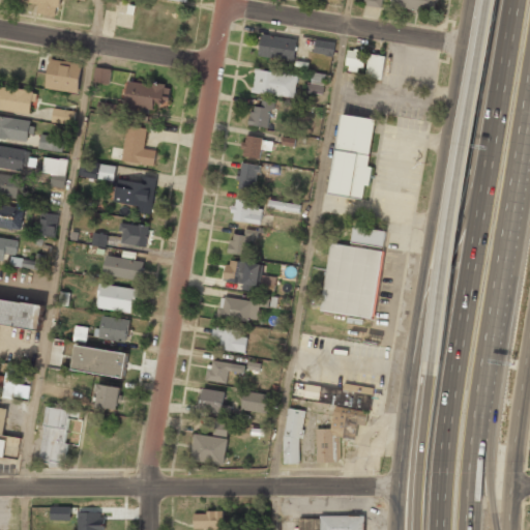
[(38,4),(37,13),(58,16),(59,0),(11,0),(38,4)]
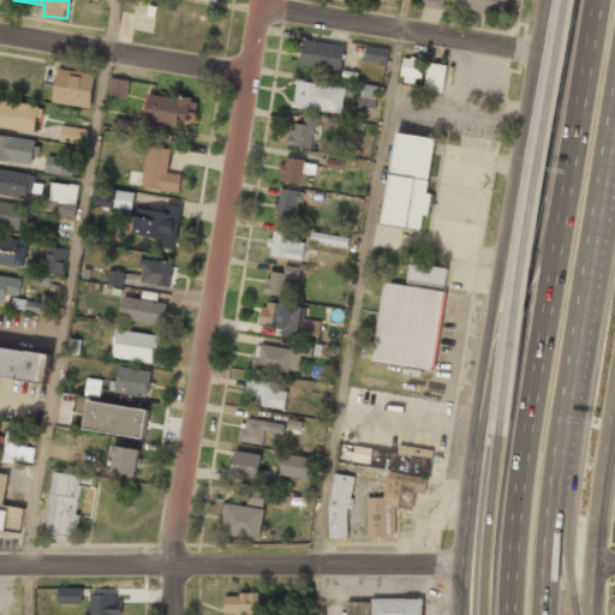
[(421,0),(421,5),(441,10),(443,0),(421,0)]
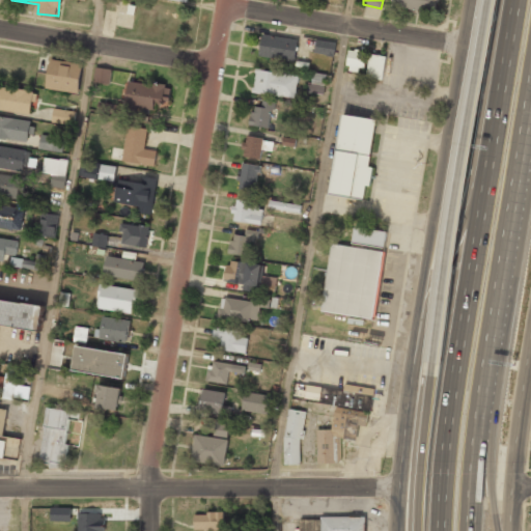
[(391,0),(391,5),(428,11),(429,4),(438,5),(438,0),(391,0)]
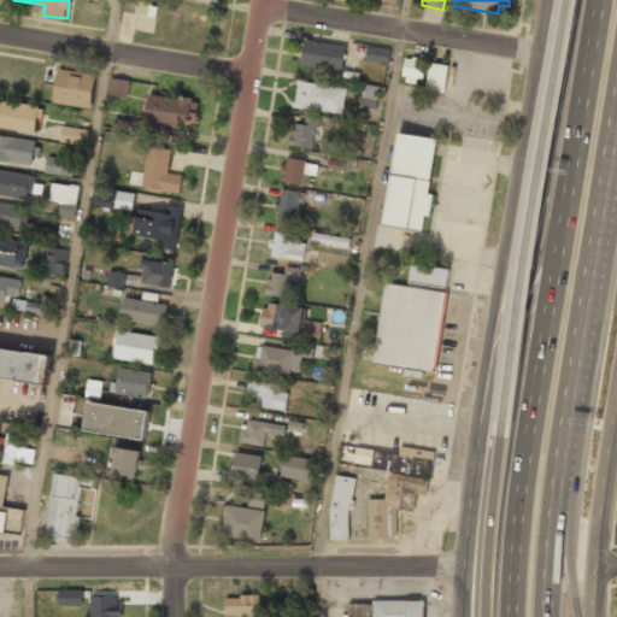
[(341,72),(346,47),(305,39),(300,64),(341,72)]
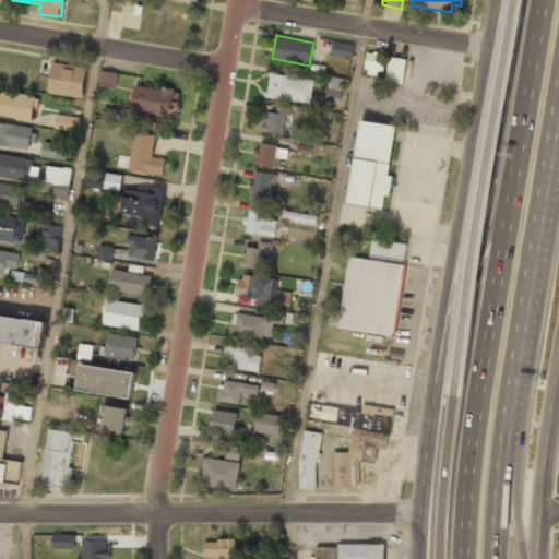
[(354,45),(333,40),(331,56),(351,59),(354,45)]
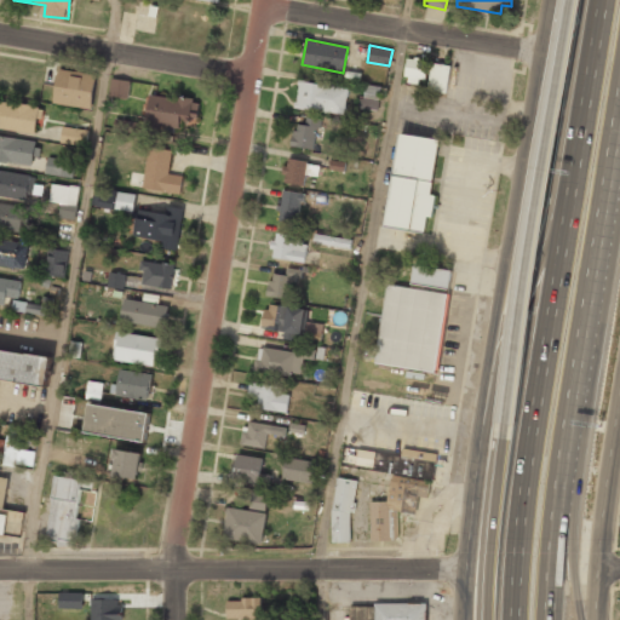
[(414,57),(413,59),(406,58),(403,76),(408,76),(407,82),(418,85),(419,79),(425,80),(428,63),(423,63),(424,58),(414,57)]
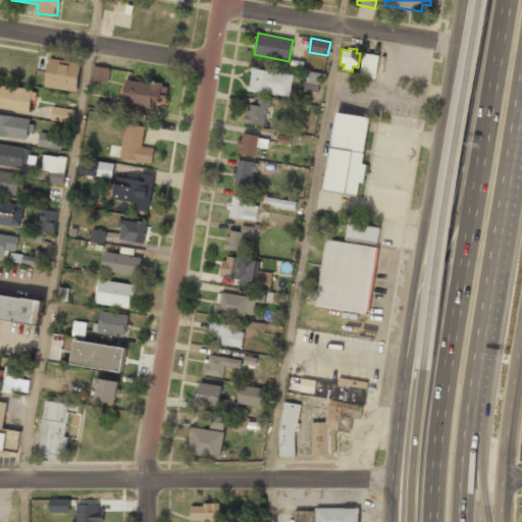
[(363,53),(360,76),(375,79),(379,55),(363,53)]
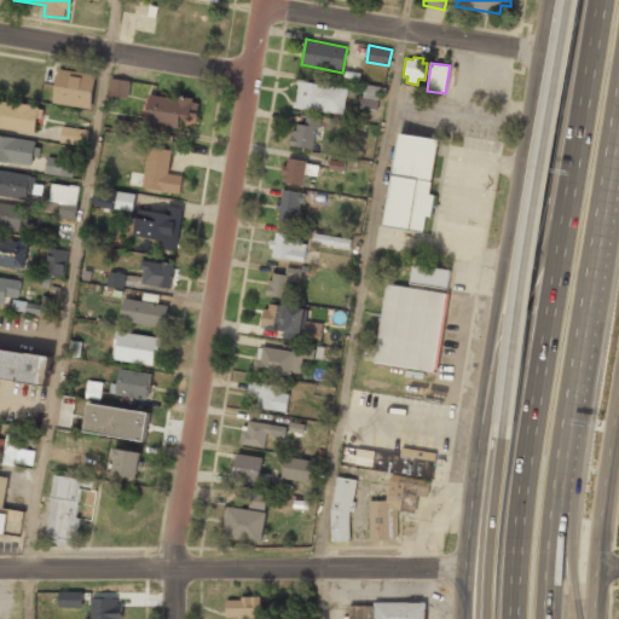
[(96,74),(57,70),(53,104),(92,108),(96,74)]
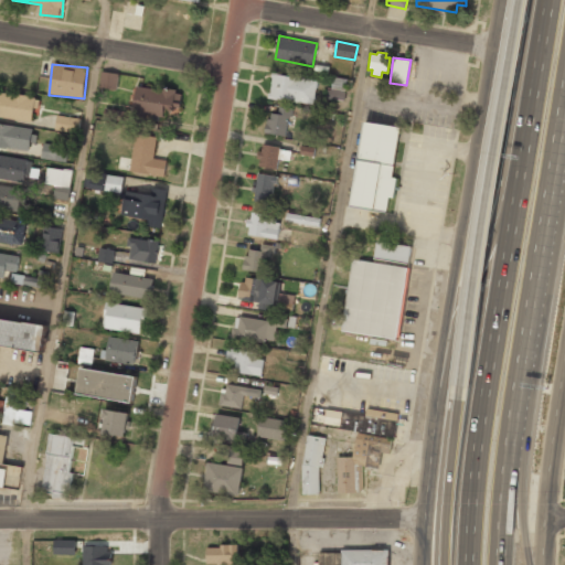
[(98,86),(116,91),(119,74),(102,71),(98,86)]
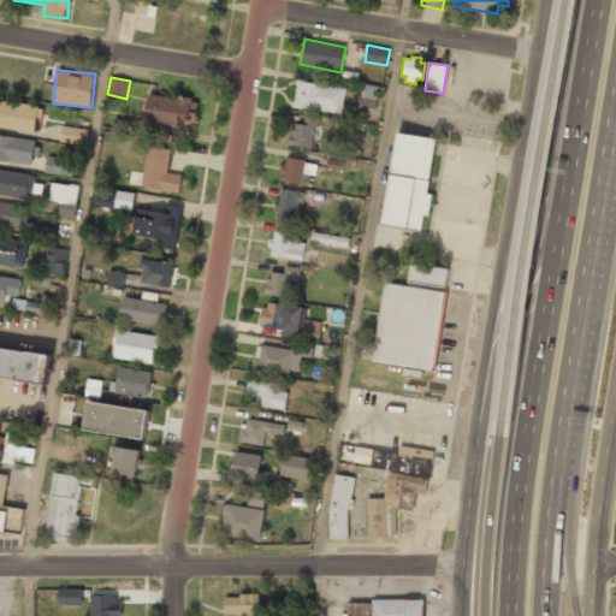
[(297,81),(294,107),(342,114),(347,88),(297,81)]
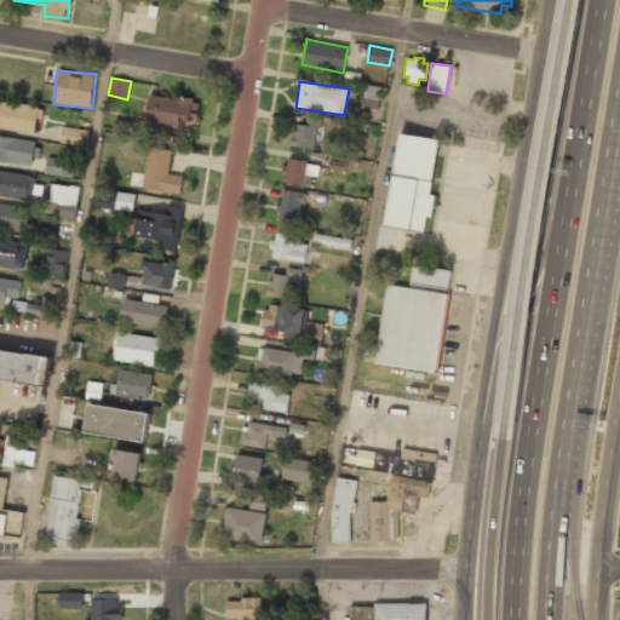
[(379,112),(382,86),(365,85),(365,96),(360,96),(359,109),(379,112)]
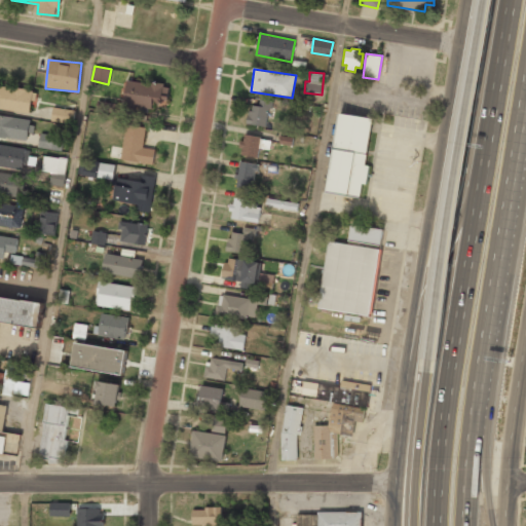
[(170,86),(129,79),(124,103),(164,111),(170,86)]
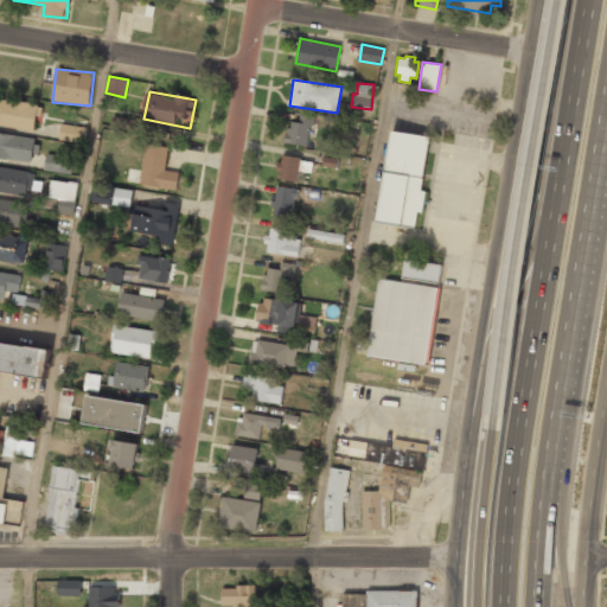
[(0,126),(38,131),(40,103),(0,98),(0,126)]
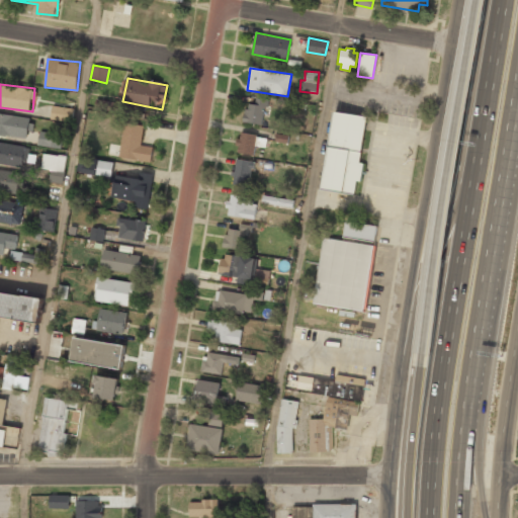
[(263,124),(265,99),(255,98),(254,104),(246,103),(244,122),(263,124)]
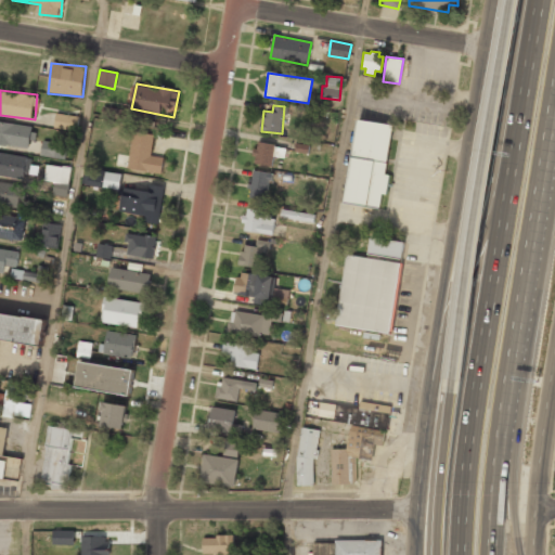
[(121,118),(121,108),(102,107),(102,117),(121,118)]
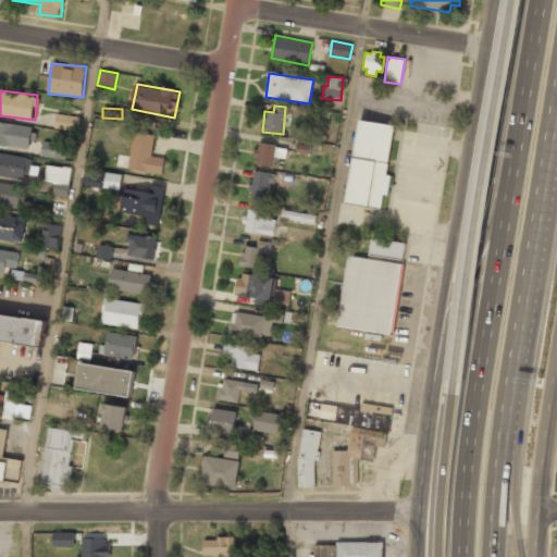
[(54,128),(77,131),(78,116),(56,114),(54,128)]
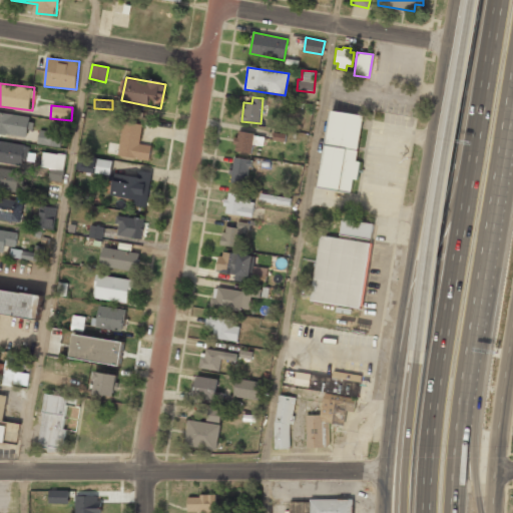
[(332,110),(319,188),(350,192),(352,179),(357,180),(360,161),(356,160),(363,115),(332,110)]
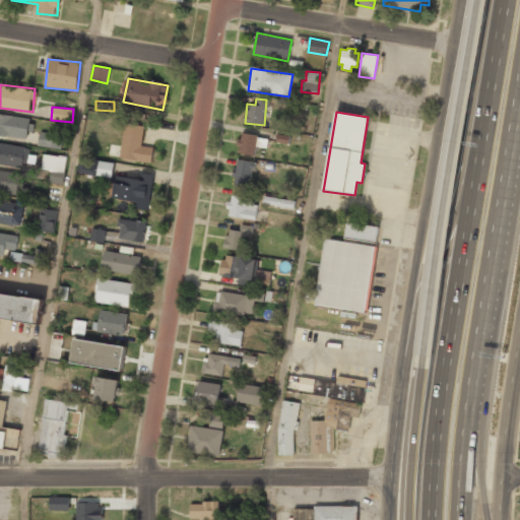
[(33,118),(0,114),(0,135),(27,139),(28,131),(30,131),(33,118)]
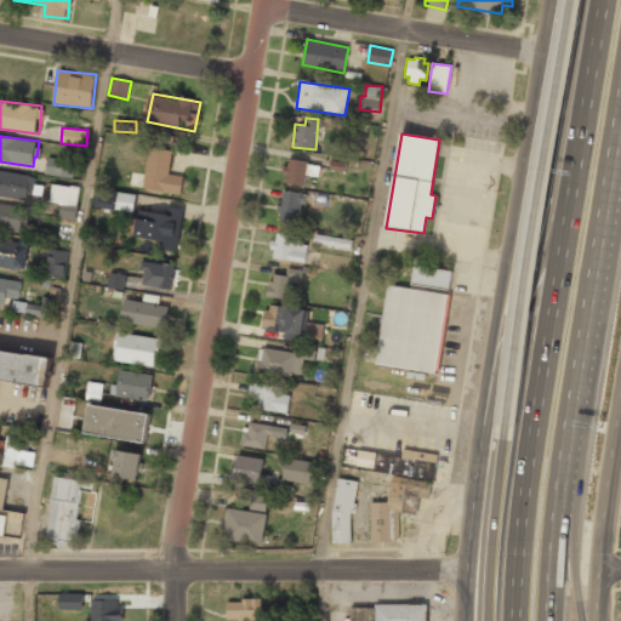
[(142,188),(181,194),(183,176),(169,175),(172,151),(148,147),(142,188)]
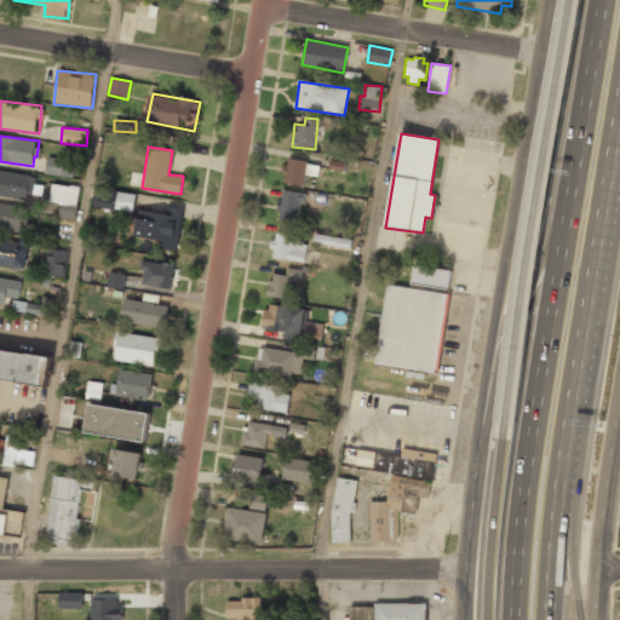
[(75,160),(46,158),(45,174),(73,178),(75,160)]
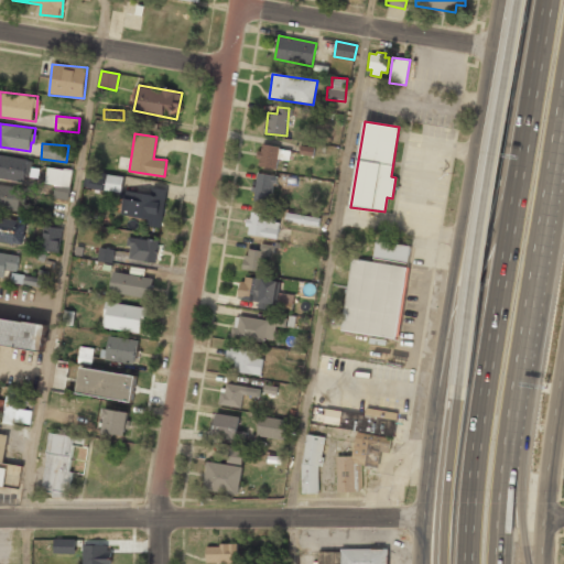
[(275,169),(280,147),(261,144),(257,165),(275,169)]
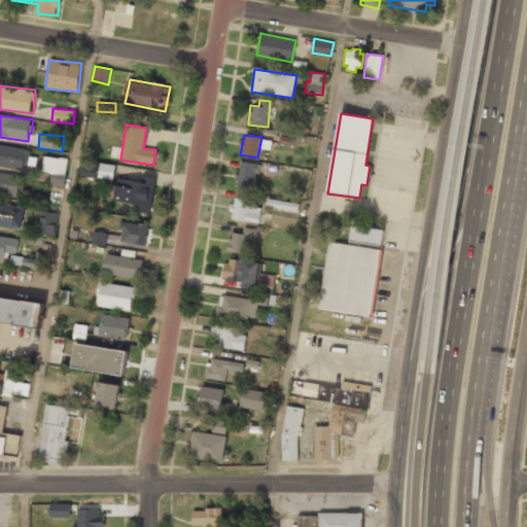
[(0,167),(28,169),(29,148),(0,145),(0,167)]
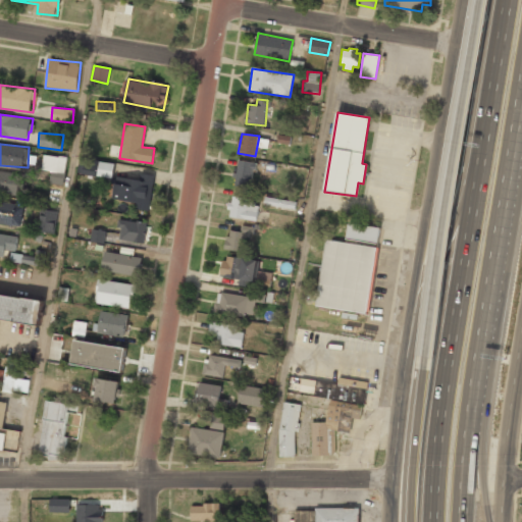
[(65,173),(66,157),(44,155),(42,171),(65,173)]
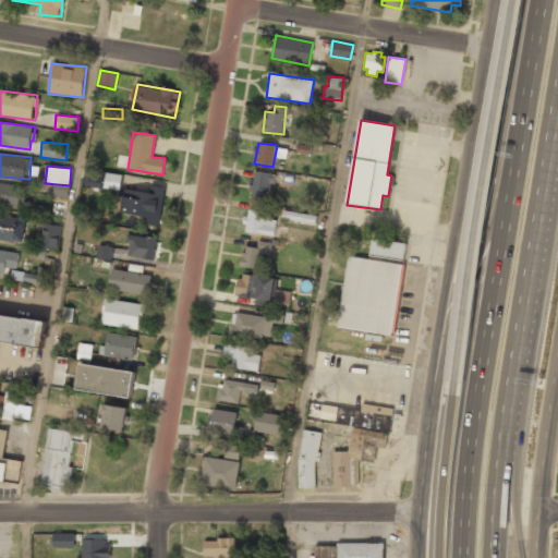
[(83,185),(120,191),(122,174),(85,169),(83,185)]
